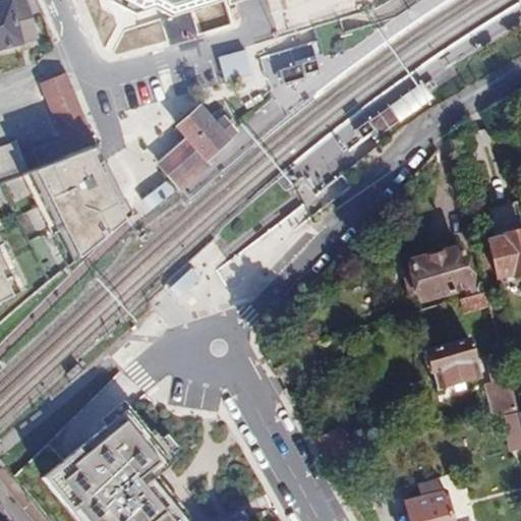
[(0,49),(39,39),(31,15),(42,11),(36,0),(12,0),(0,3),(0,49)]
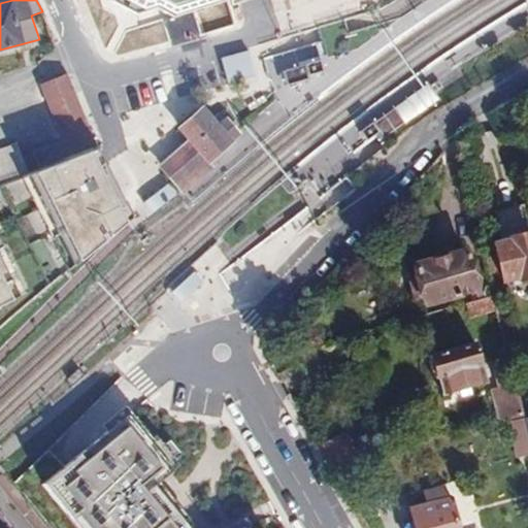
[(123,0),(139,9),(155,5),(172,18),(194,10),(224,0),(123,0)]
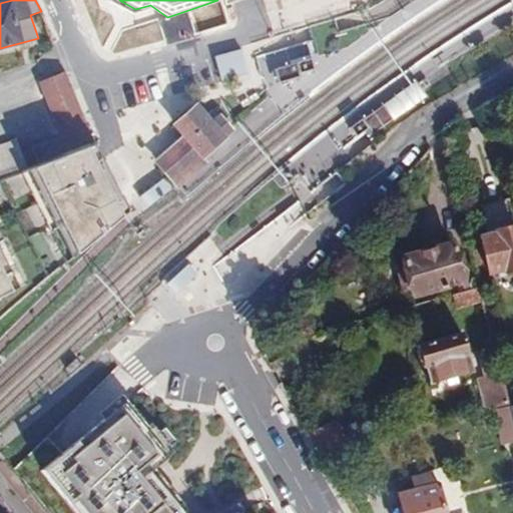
[(241,49),(215,56),(221,81),(247,75),(241,49)]
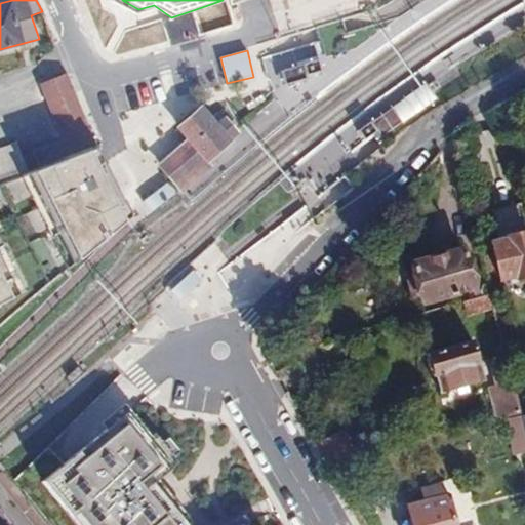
[(318,59),(280,71),(284,85),(306,79),(306,77),(321,72),(318,59)]
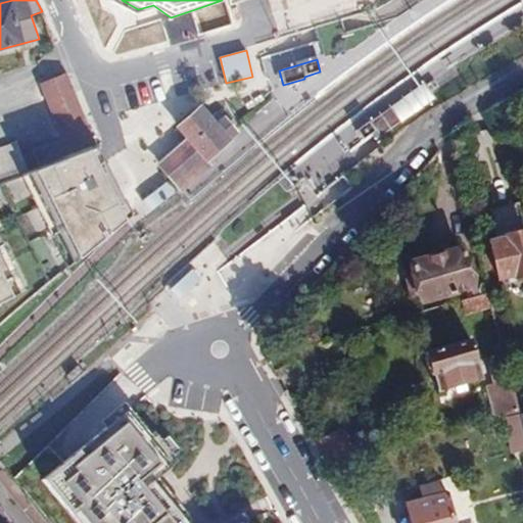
[(34,150),(41,165),(93,145),(95,144),(66,74),(41,84),(63,139),(34,150)]
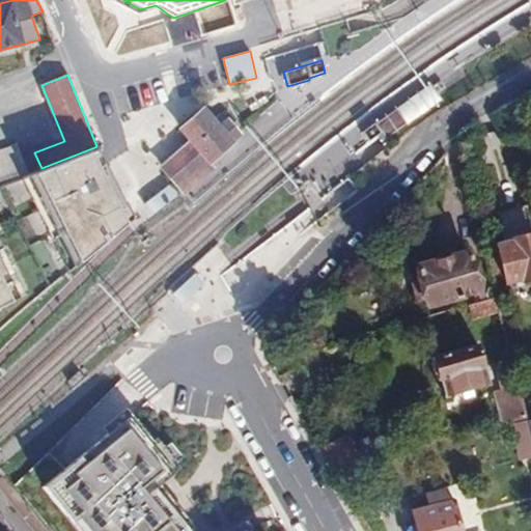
[(430,84),(396,108),(409,124),(442,100),(430,84)]
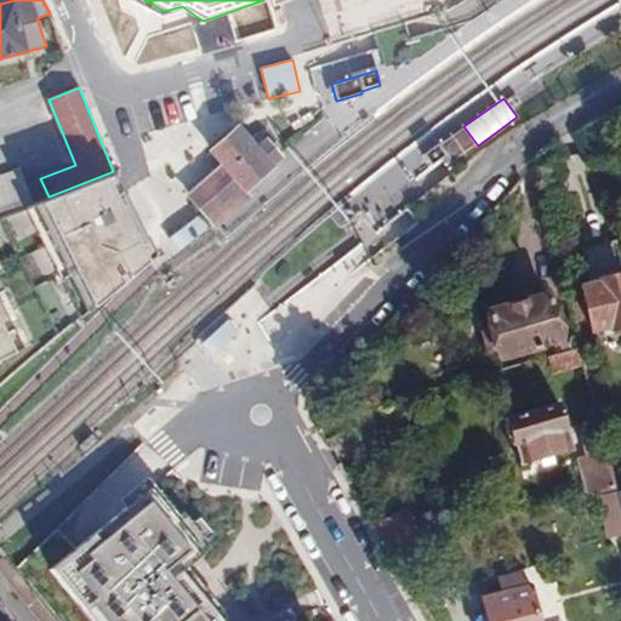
[(478,146),(463,126),(439,144),(446,154),(453,163),(478,146)]
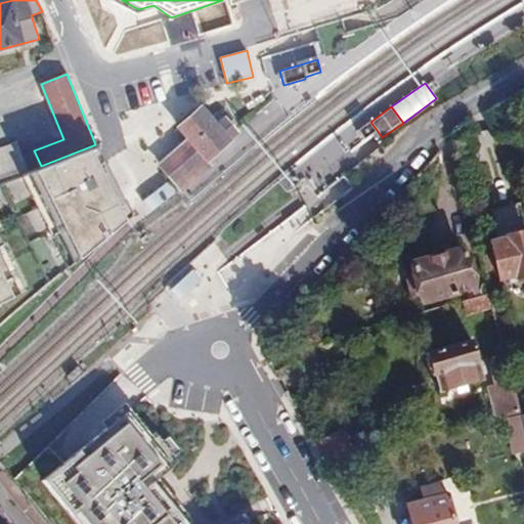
[(178,128),(188,140),(162,163),(160,165),(176,184),(204,161),(237,131),(224,116),(215,123),(202,107),(178,128)]
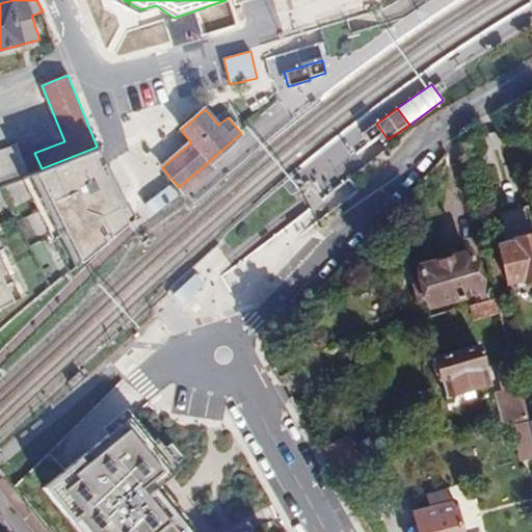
[(382,132),(376,124),(375,123),(362,132),(369,141),(382,132)]
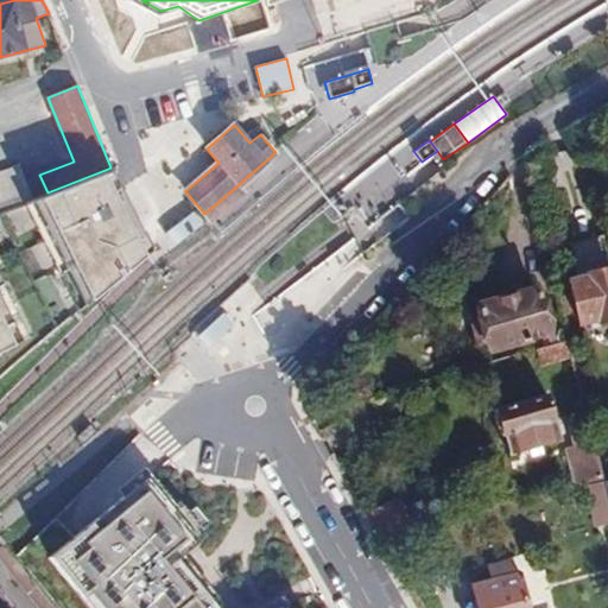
[(0,211),(23,203),(33,198),(18,164),(0,171),(0,211)]
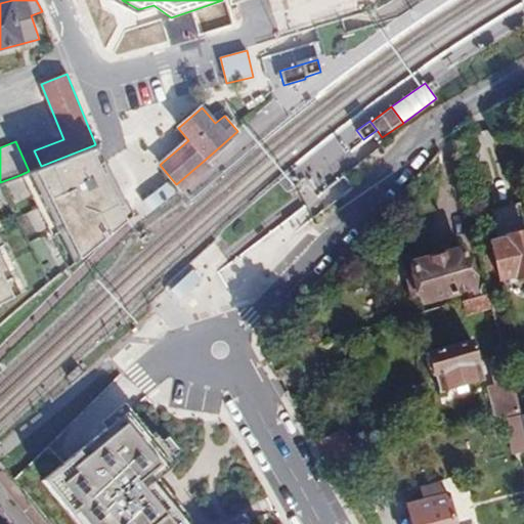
[(19,175),(68,266),(129,214),(93,145),(41,166),(29,171),(19,175)]
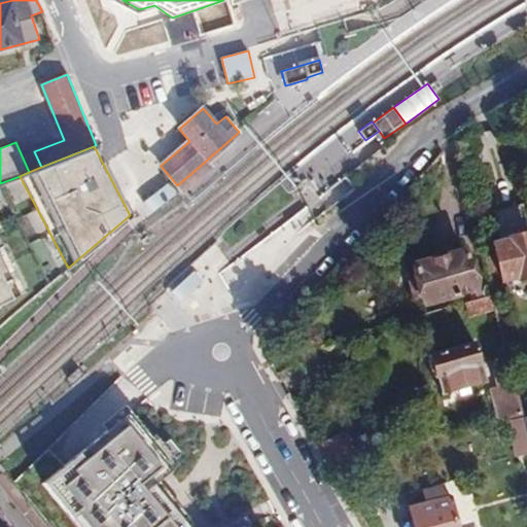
[(211,169),(205,162),(177,185),(184,192),(211,169)]
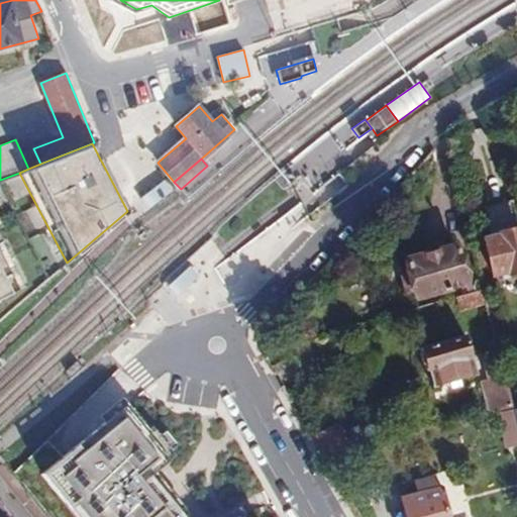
[(152,206),(173,190),(165,181),(145,198),(152,206)]
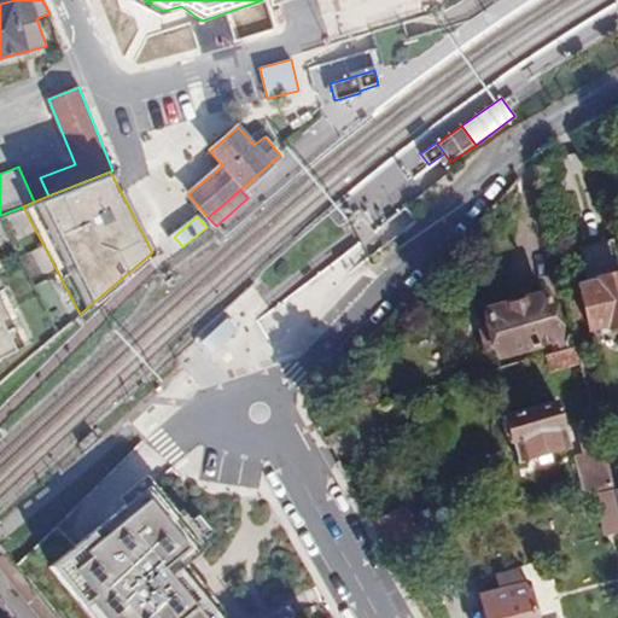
[(607,327),(617,325),(617,261),(613,239),(577,248),(586,283),(576,285),(587,328),(606,324),(607,327)]
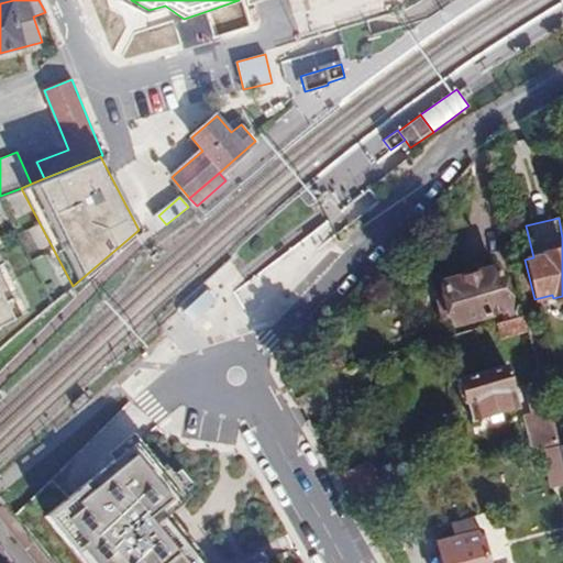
[(0,257),(0,327),(21,317),(0,274),(0,264),(2,263),(0,257)]
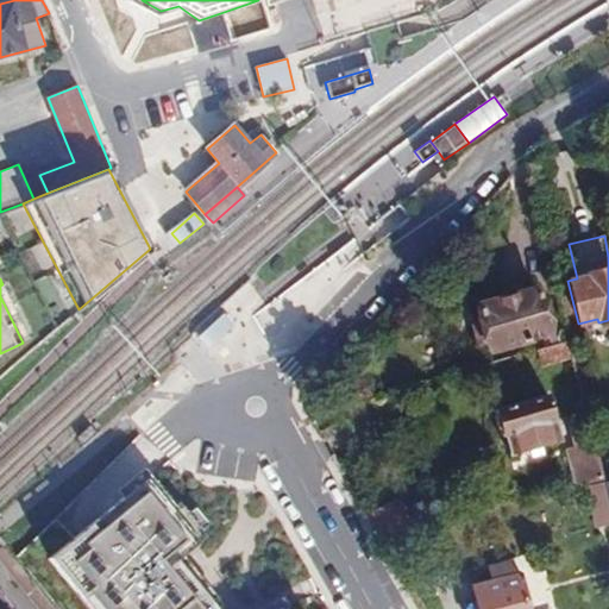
[(476,307),(489,351),(548,333),(535,289),(476,307)]
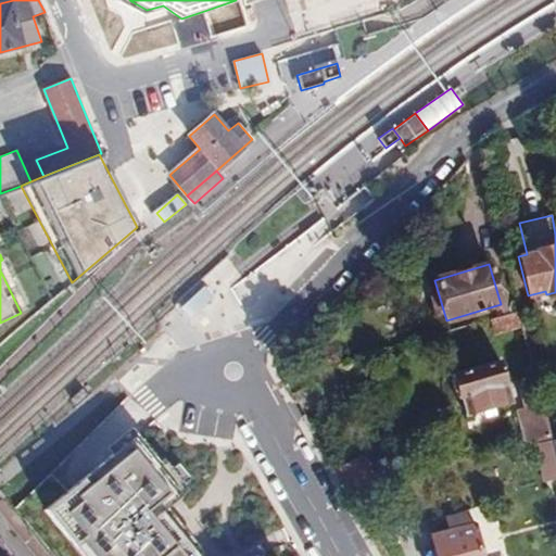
[(508,313),(519,310),(516,300),(506,302),(508,313)]
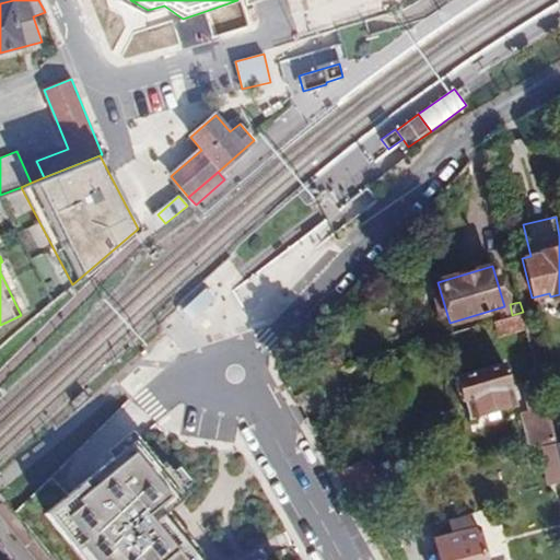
[(493,321),(498,334),(526,325),(523,312),(512,315),(493,321)]
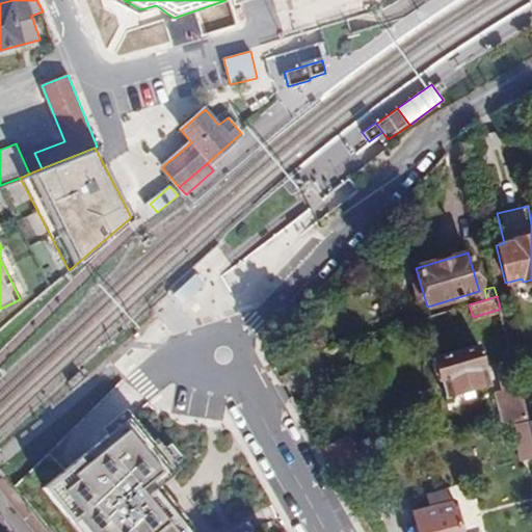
[(478,346),(430,360),(436,381),(441,380),(446,398),(489,386),(478,346)]
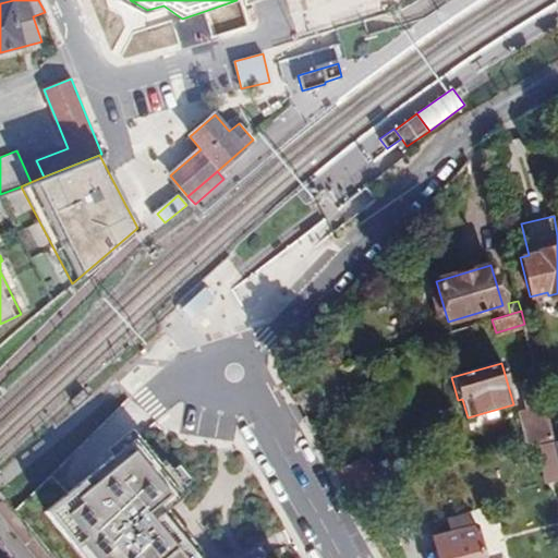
[(544,404),(536,376),(518,380),(524,409),(544,404)]
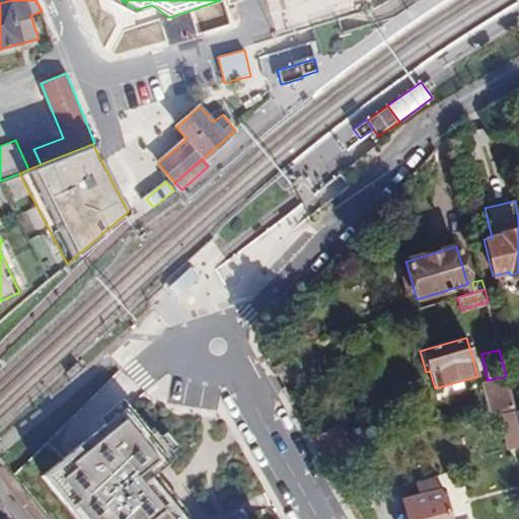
[(489,415),(514,408),(506,376),(480,382),(489,415)]
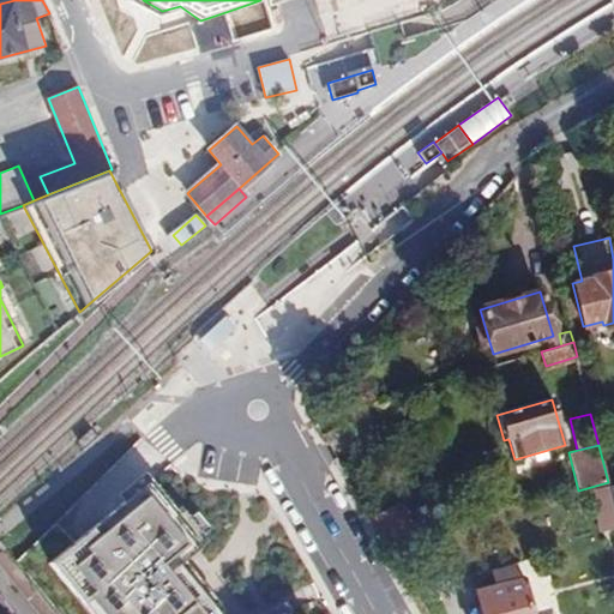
[(196,613),(188,605),(197,596),(173,567),(202,543),(172,507),(170,510),(145,480),(44,563),(64,584),(70,579),(98,613),(196,613)]
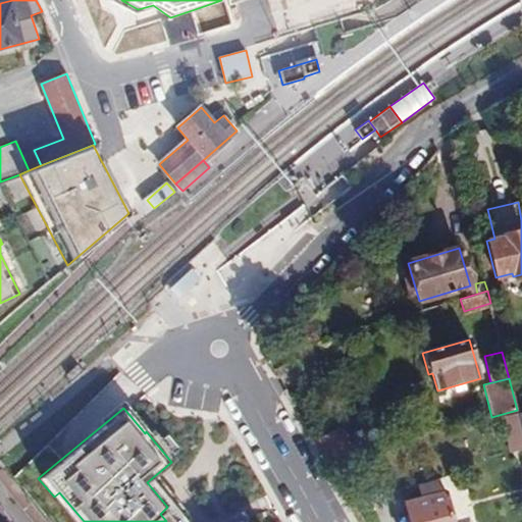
[(312,441),(323,464),(333,460),(354,454),(340,426),(312,441)]
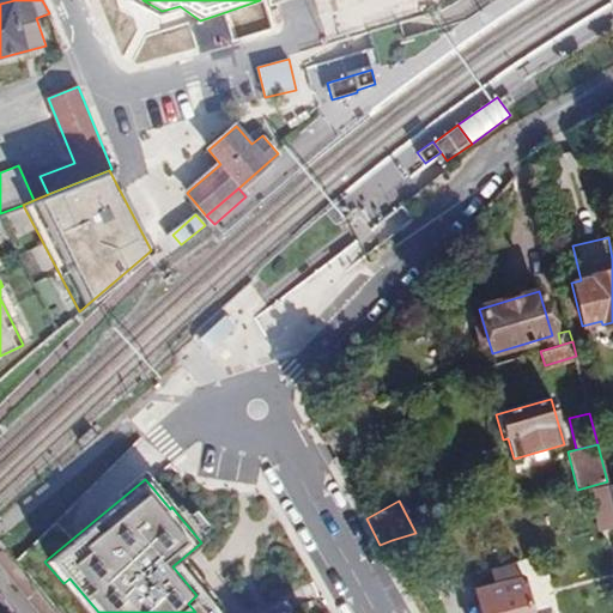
[(462,612),(532,612),(522,576),(517,577),(515,563),(490,570),(492,583),(472,589),(475,604),(461,607),(462,612)]
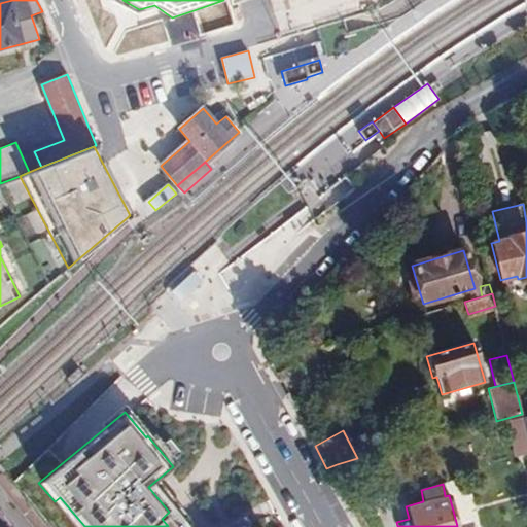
[(181,526),(169,512),(162,519),(168,526),(181,526)]
